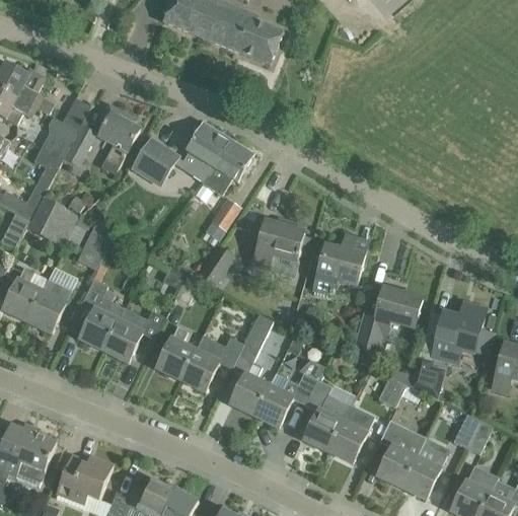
[(170,0),(170,3),(162,21),(269,65),(282,32),(256,22),(259,18),(214,0),(170,0)]
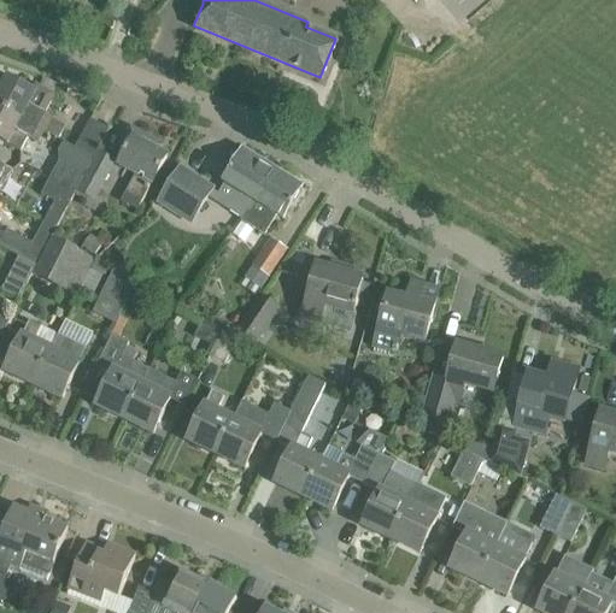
[(469,11),(482,0),(461,0),(469,11)]
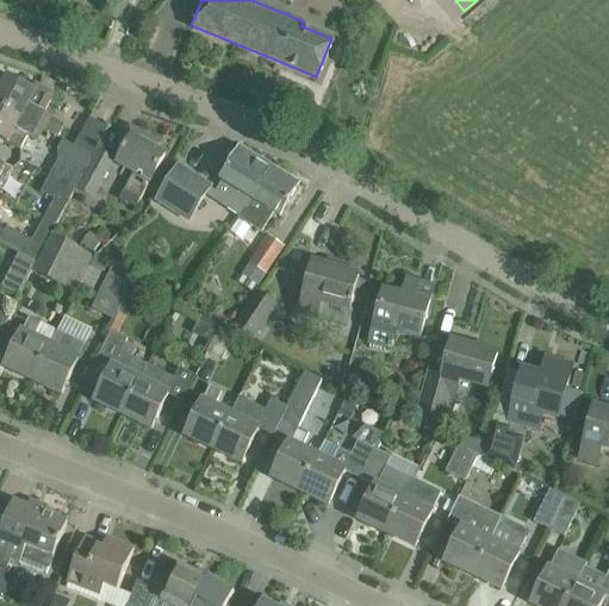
[(6,73),(0,83),(0,104),(42,126),(48,113),(42,110),(53,91),(32,81),(30,86),(6,73)]
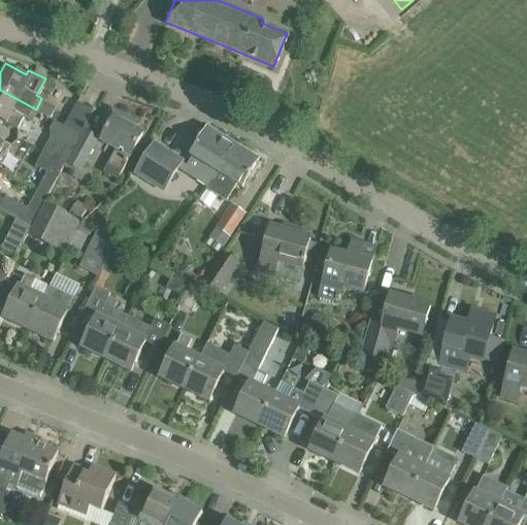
[(30,121),(36,109),(0,90),(0,119),(15,128),(22,117),(30,121)]
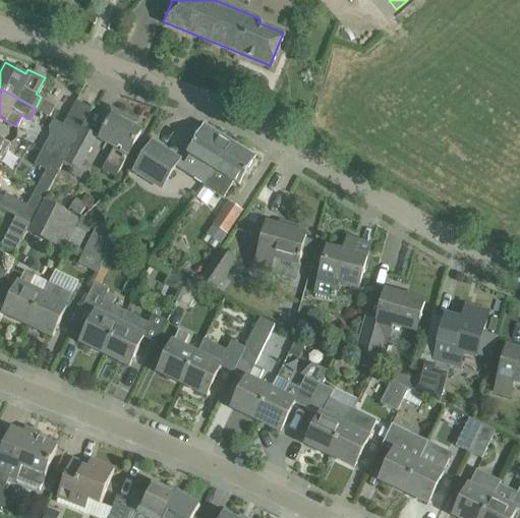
[(75,99),(62,122),(78,131),(80,126),(91,107),(75,99)]
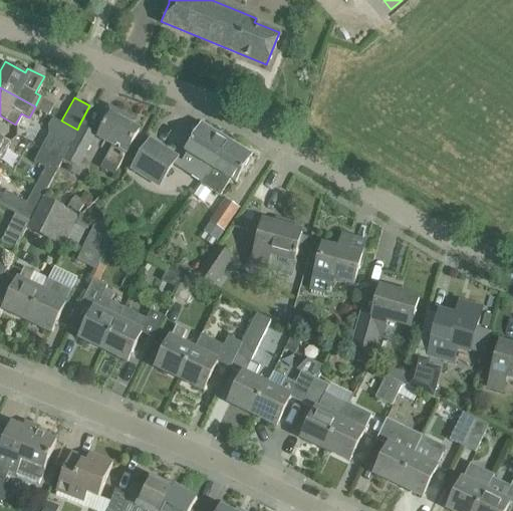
[(102,121),(96,134),(111,142),(103,157),(99,166),(112,173),(117,165),(125,150),(126,150),(129,145),(139,128),(134,125),(126,120),(129,115),(108,104),(105,110),(104,109),(98,119),(102,121)]
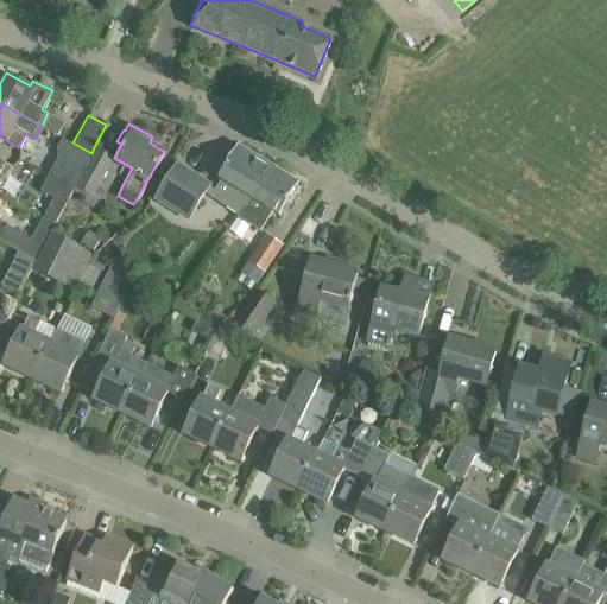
[(73,142),(73,144),(81,147),(71,165),(56,157),(48,173),(74,188),(74,186),(92,153),(73,142)]
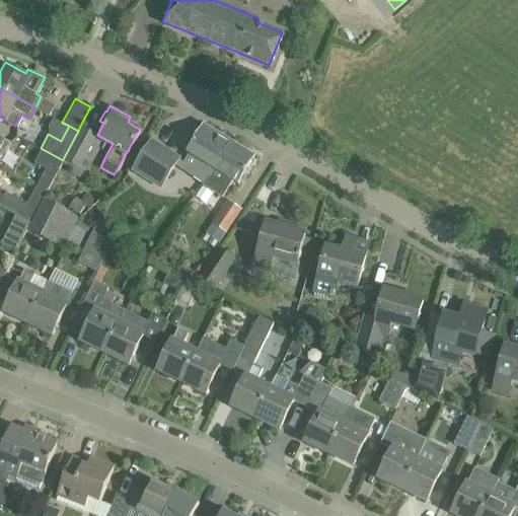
[(230,150),(234,142),(203,123),(186,151),(188,152),(182,161),(206,175),(206,174),(209,175),(213,167),(222,152),(225,154),(228,149),(230,150)]
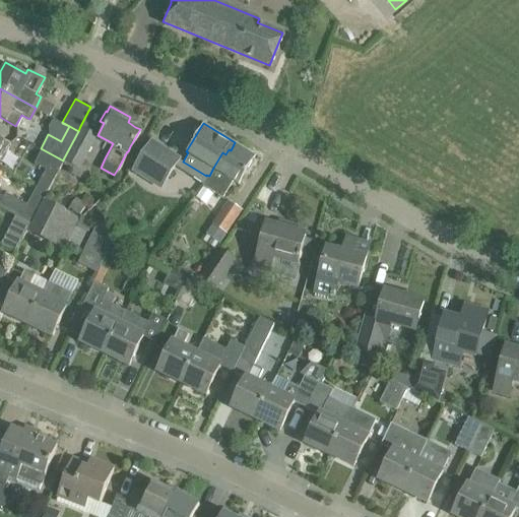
[(78,131),(63,159),(77,167),(93,133),(80,126),(78,131)]
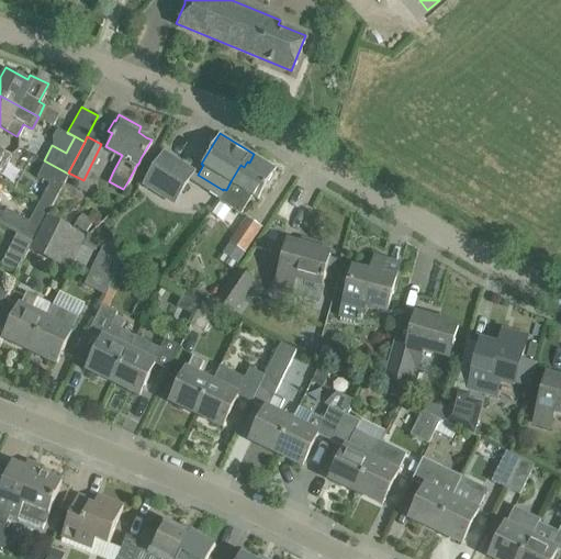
[(0,172),(11,154),(0,148),(0,172)]
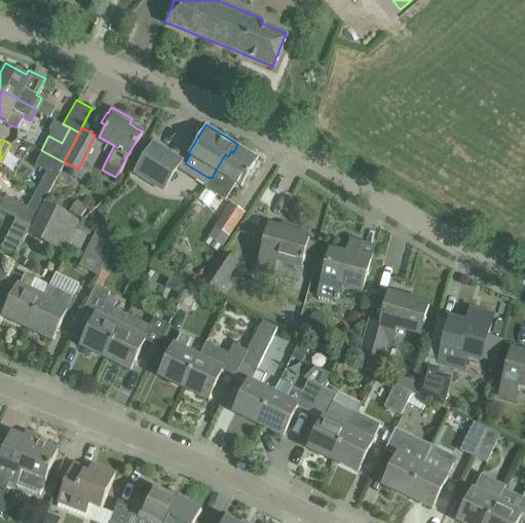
[(152,141),(134,171),(161,188),(180,159),(152,141)]
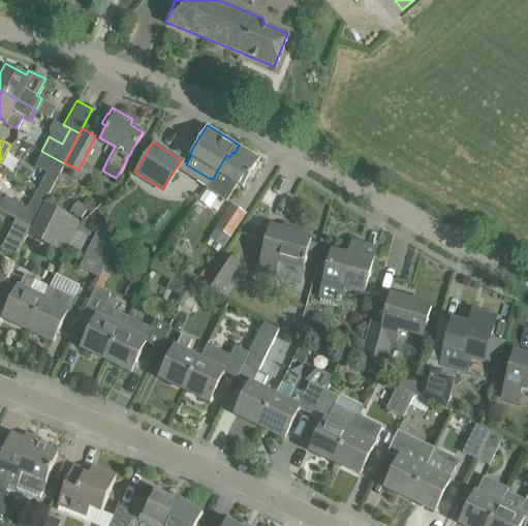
[(241,185),(247,175),(258,157),(239,145),(235,153),(233,152),(229,157),(226,155),(217,171),(213,179),(210,178),(210,179),(206,185),(205,186),(226,198),(237,182),(241,185)]
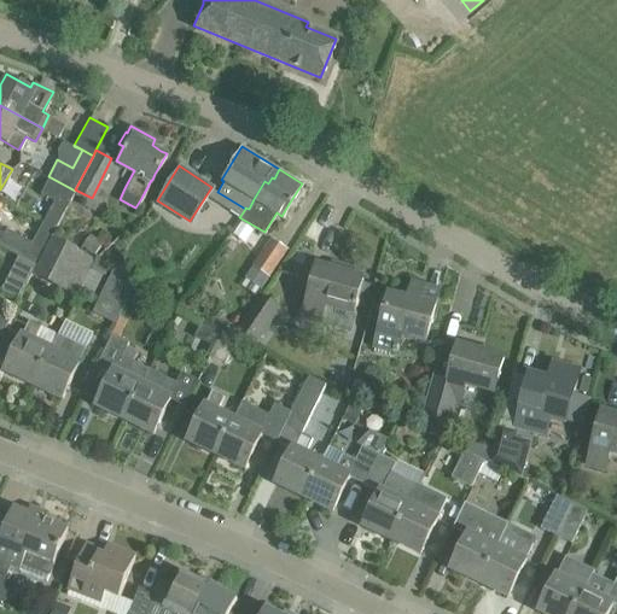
[(48,176),(40,192),(53,199),(46,214),(42,220),(56,228),(74,193),(75,191),(48,176)]
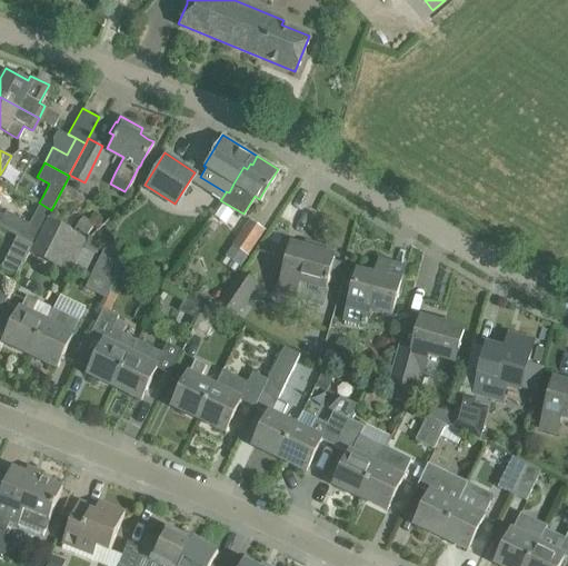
[(33,244),(48,217),(51,210),(32,199),(27,210),(33,214),(28,224),(3,210),(0,217),(0,226),(17,235),(33,244)]
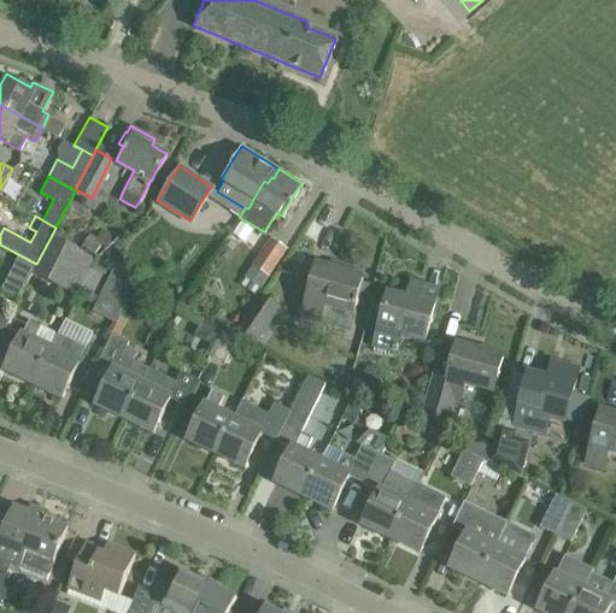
[(93,257),(52,235),(36,264),(33,272),(75,294),(80,282),(92,259),(93,257)]
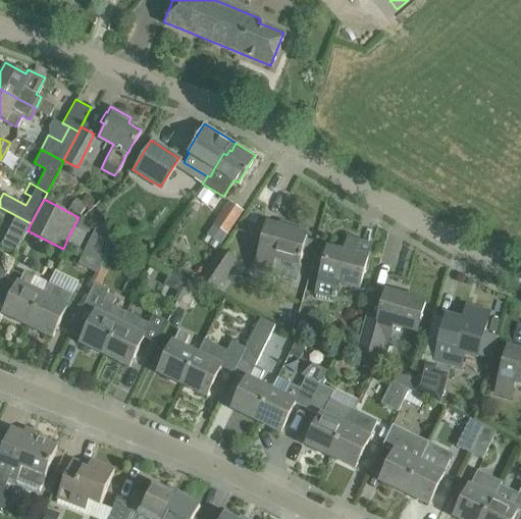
[(206,234),(218,242),(242,208),(229,200),(206,234)]
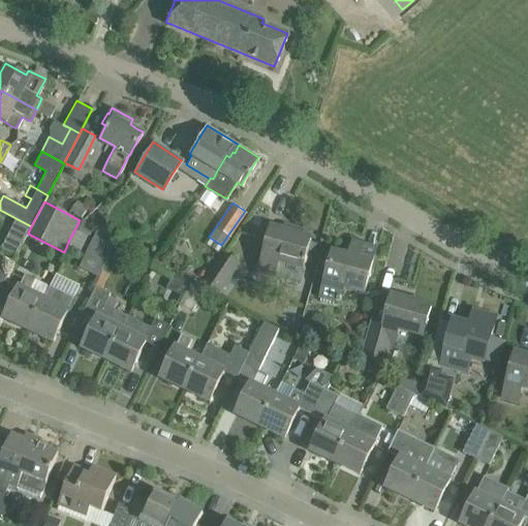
[(1,247),(17,255),(31,226),(16,218),(1,247)]
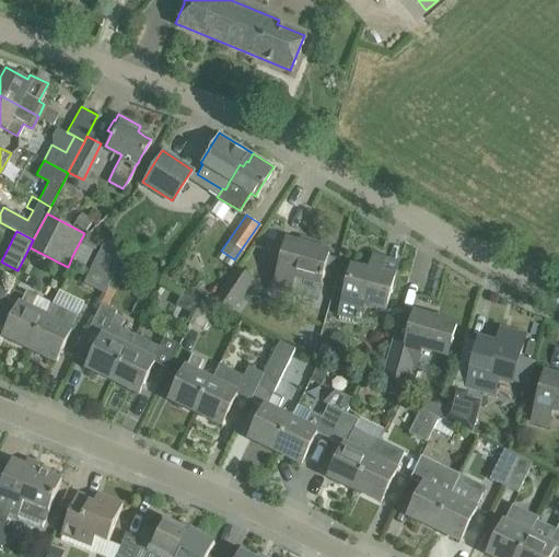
[(96,242),(83,235),(72,256),(84,263),(92,247),(93,248),(96,242)]
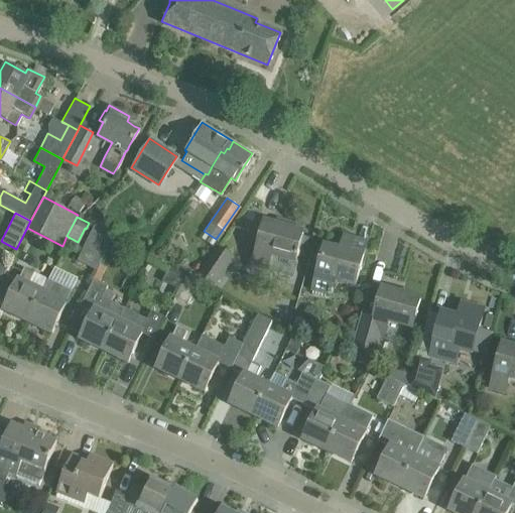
[(270,254),(292,259),(293,260),(295,254),(297,255),(298,252),(303,253),(307,236),(300,234),(301,231),(299,230),(301,224),(285,219),(283,226),(263,221),(252,263),(266,267),(270,254)]
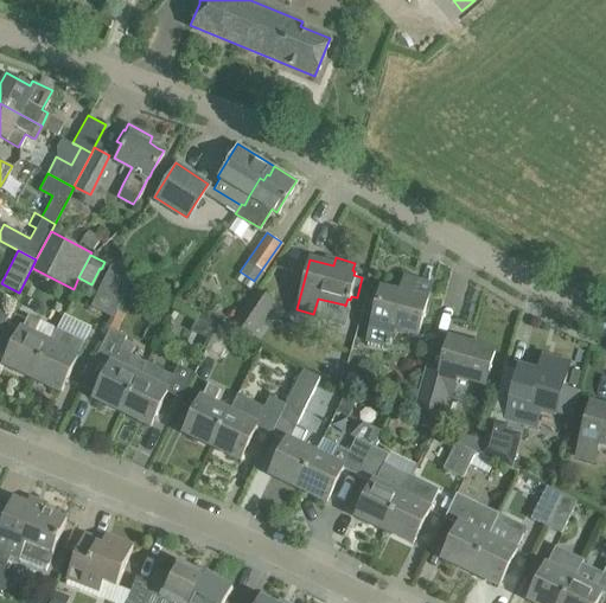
[(114,318),(133,275),(109,264),(89,306),(114,318)]
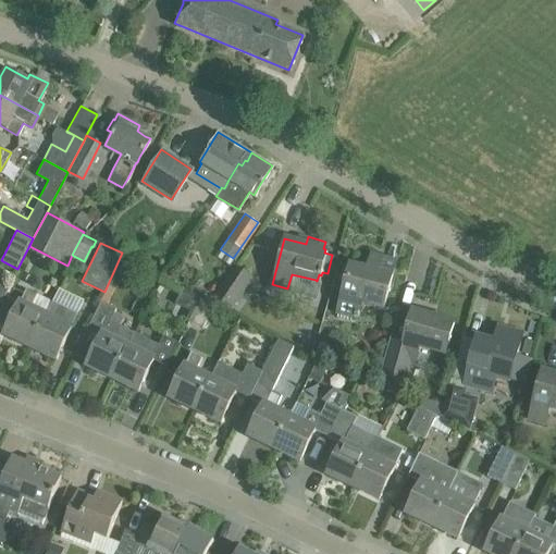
[(348,263),(343,285),(336,309),(357,315),(361,298),(383,305),(388,281),(394,260),(380,256),(375,271),(348,263)]
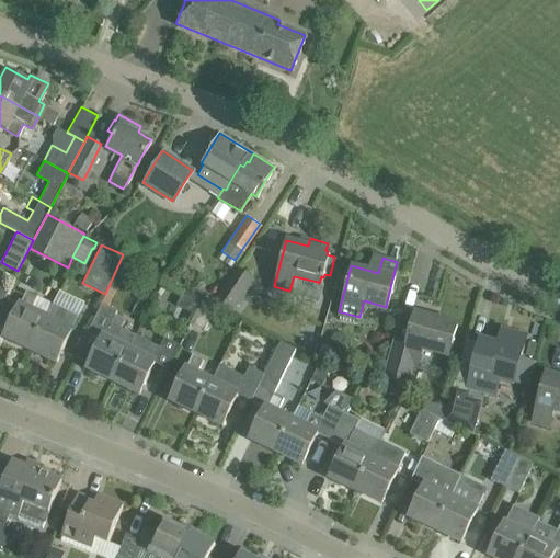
[(237,266),(213,302),(229,312),(252,276),(237,266)]
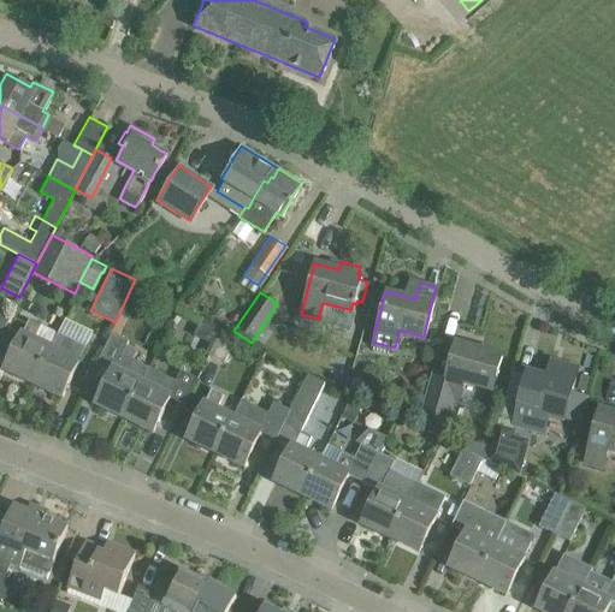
[(21,333),(15,346),(4,368),(33,381),(49,346),(33,339),(41,322),(29,318),(22,333),(21,333)]
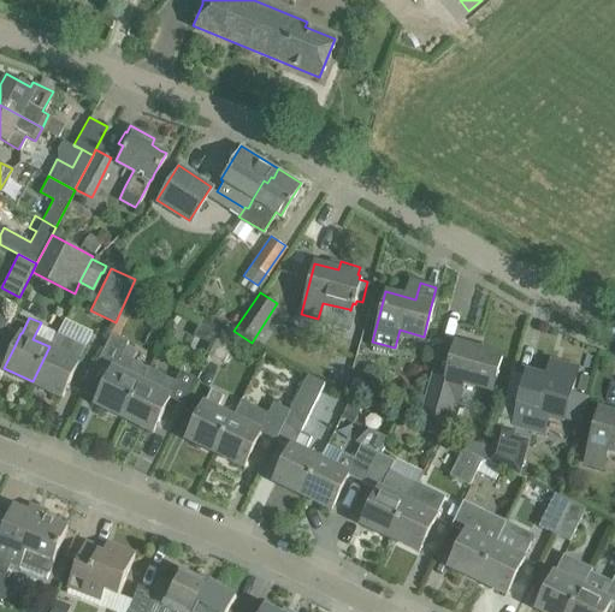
[(206,352),(219,327),(199,318),(188,344),(206,352)]
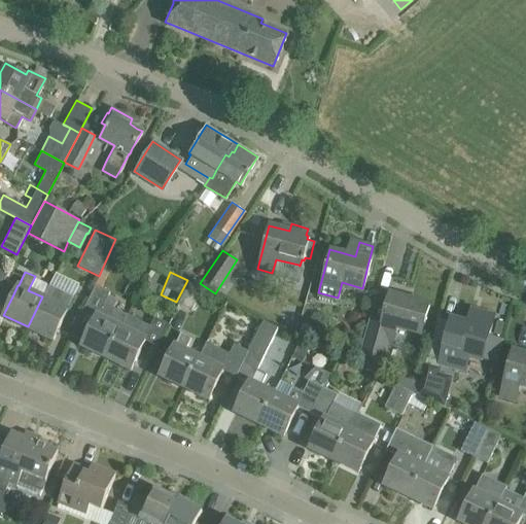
[(176,302),(191,309),(202,286),(187,280),(176,302)]
